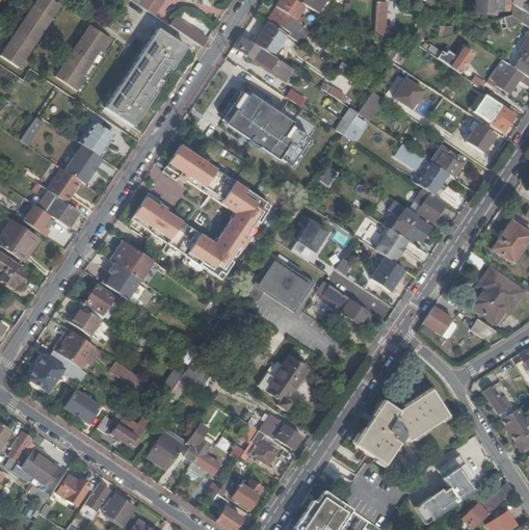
[(25,61),(24,58),(61,4),(55,0),(37,0),(1,54),(20,67),(25,61)]
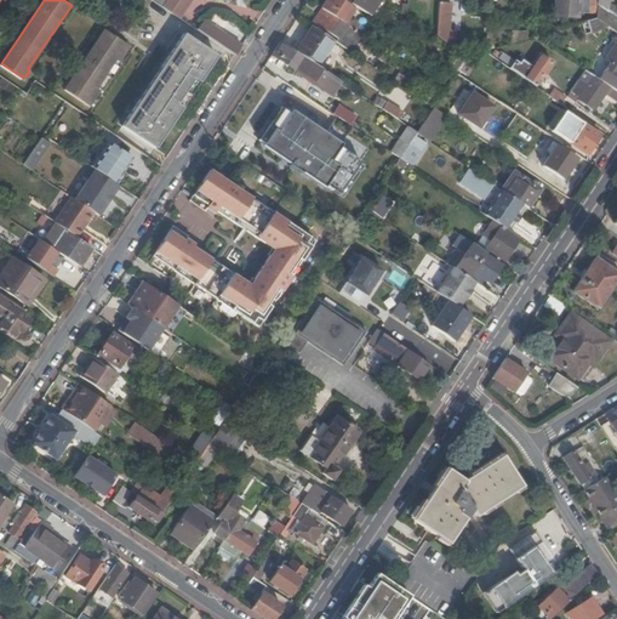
[(169,0),(165,5),(182,16),(194,0),(169,0)]
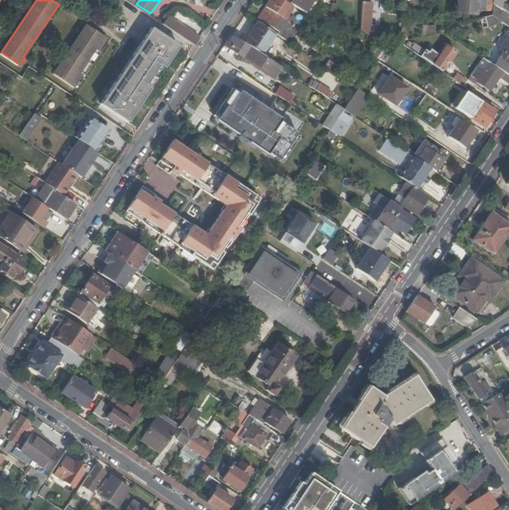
[(260,17),(281,31),(279,34),(290,42),(300,28),(295,24),(267,6),(258,0),(256,0),(253,4),(263,11),(260,17)]
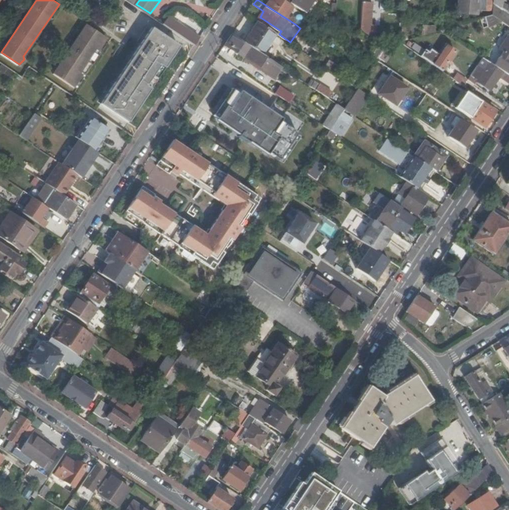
[(271,0),(267,6),(295,24),(298,20),(293,16),(293,17),(289,15),(294,7),(282,0),(271,0)]
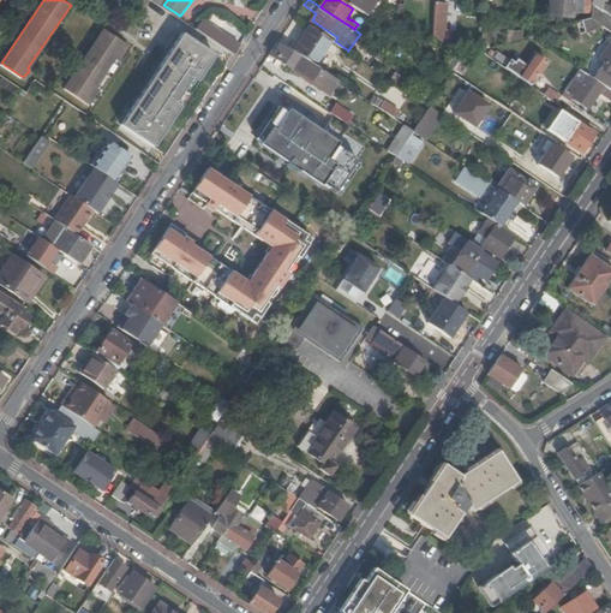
[(575,17),(576,0),(552,0),(551,15),(575,17)]
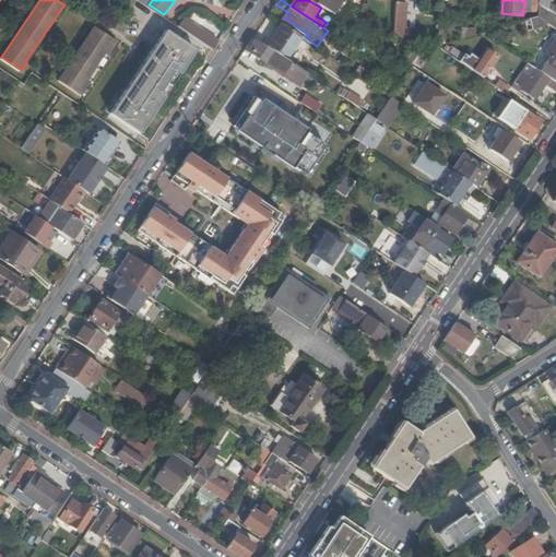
[(528,0),(527,11),(540,12),(541,3),(541,0),(528,0)]
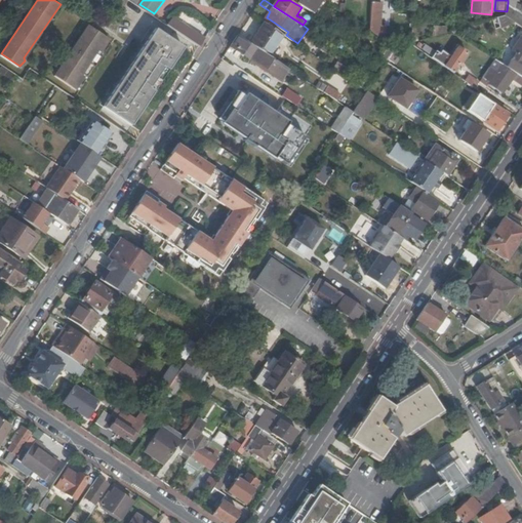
[(508,0),(508,3),(516,8),(518,1),(518,0),(508,0)]
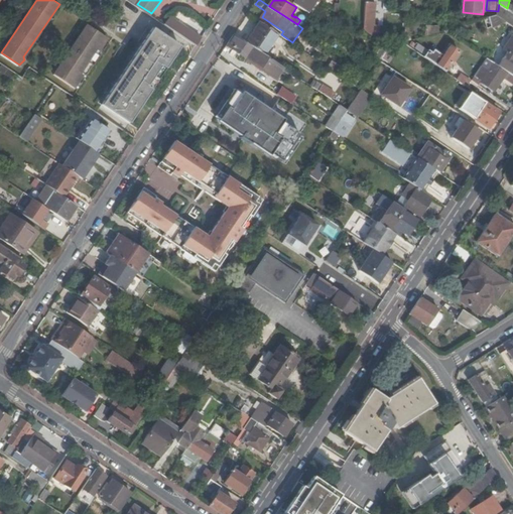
[(378,2),(368,1),(366,30),(381,39),(382,24),(376,24),(377,15),(378,2)]
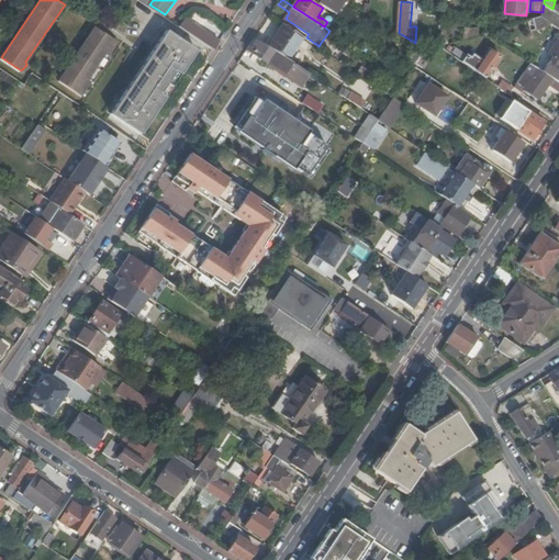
[(543,12),(543,15),(549,20),(558,26),(558,12),(552,9),(544,3),(543,12)]
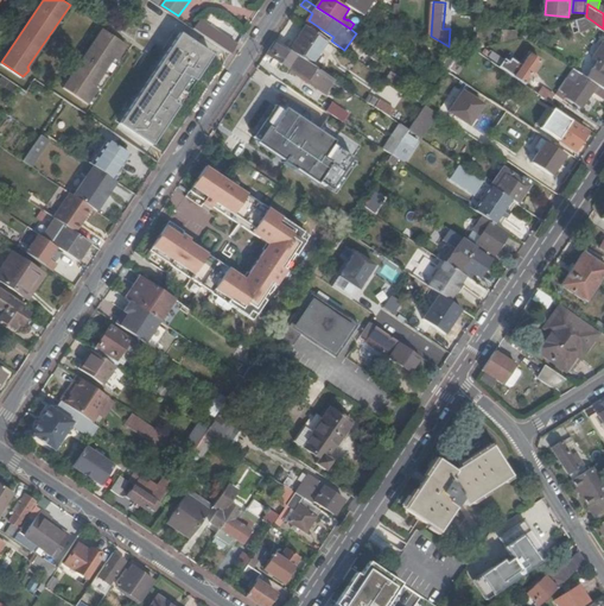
[(139,20),(122,16),(119,26),(138,39),(139,20)]
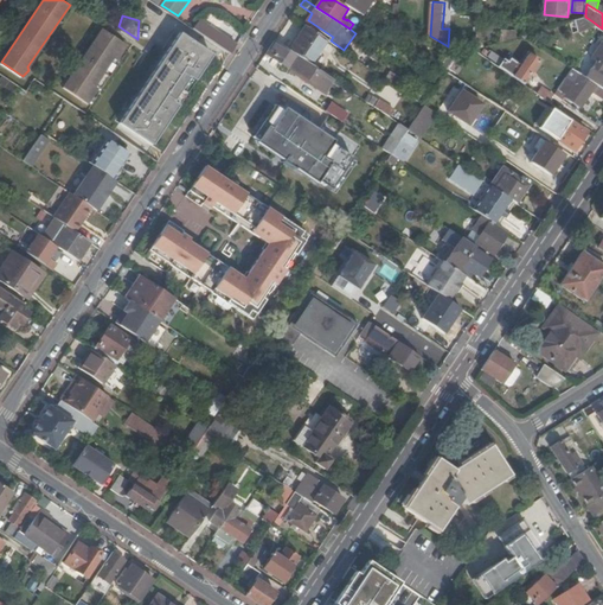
[(585,17),(575,20),(577,27),(592,21),(585,17)]
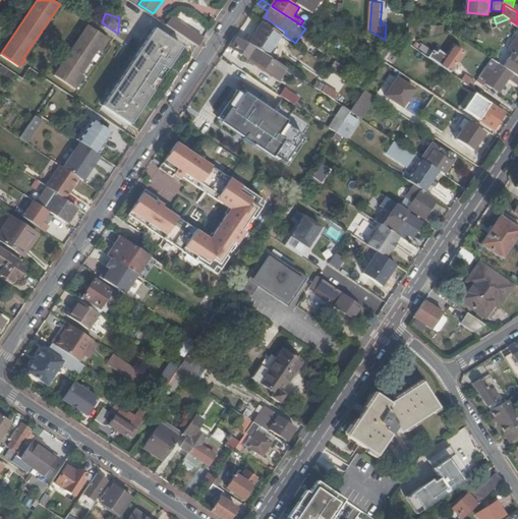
[(167,23),(199,46),(205,39),(183,23),(183,24),(174,18),(172,22),(169,20),(167,23)]
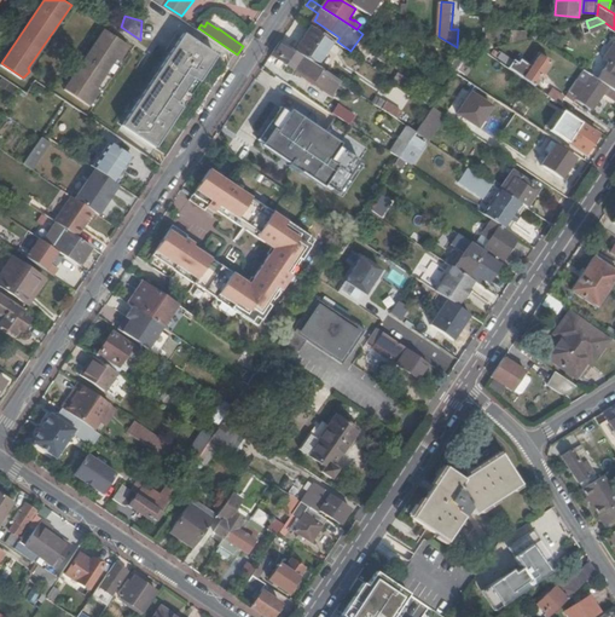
[(305,41),(302,40),(296,50),(306,56),(319,64),(336,40),(315,27),(305,41)]
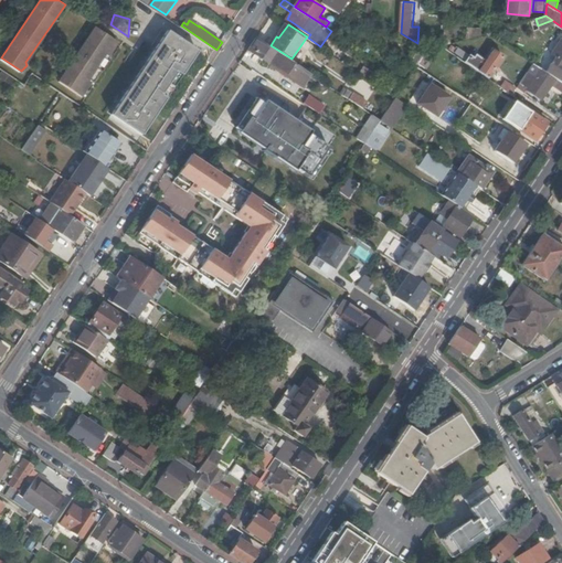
[(119,40),(97,25),(92,32),(94,32),(92,35),(91,34),(84,43),(85,44),(84,48),(82,46),(74,57),(76,59),(74,61),(73,61),(66,70),(67,71),(65,73),(64,72),(60,80),(82,95),(92,81),(88,78),(106,52),(109,54),(119,40)]
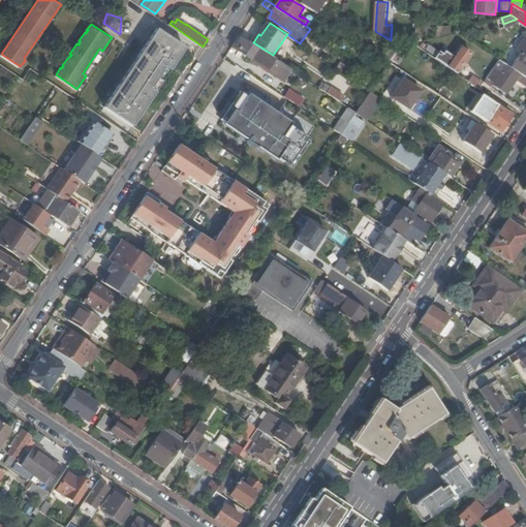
[(187,48),(158,27),(104,104),(133,125),(144,111),(138,107),(173,59),(177,62),(187,48)]
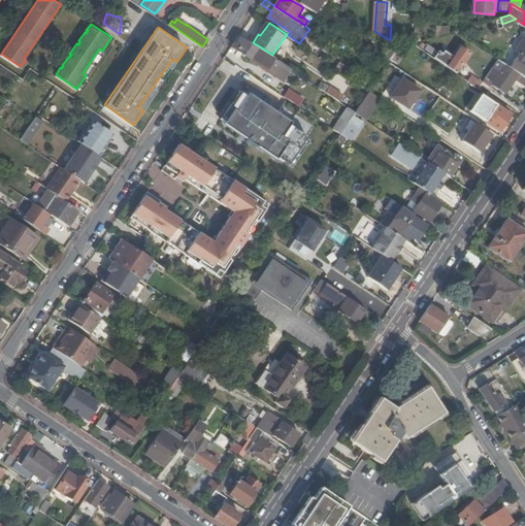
[(254,57),(286,78),(293,68),(272,55),(261,47),(259,48),(244,39),(245,37),(241,34),(235,44),(254,57)]
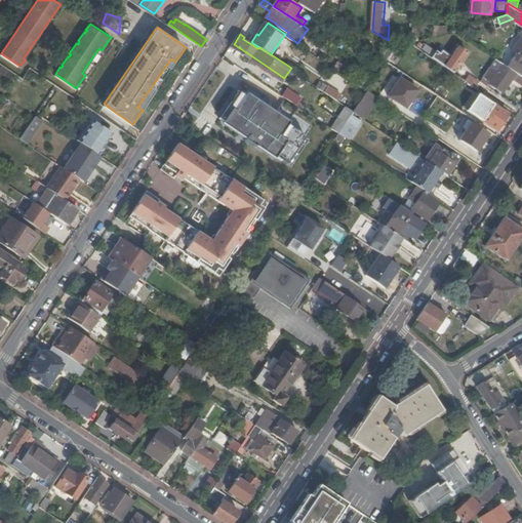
[(514,50),(519,53),(509,67),(521,75),(521,39),(517,44),(514,50)]
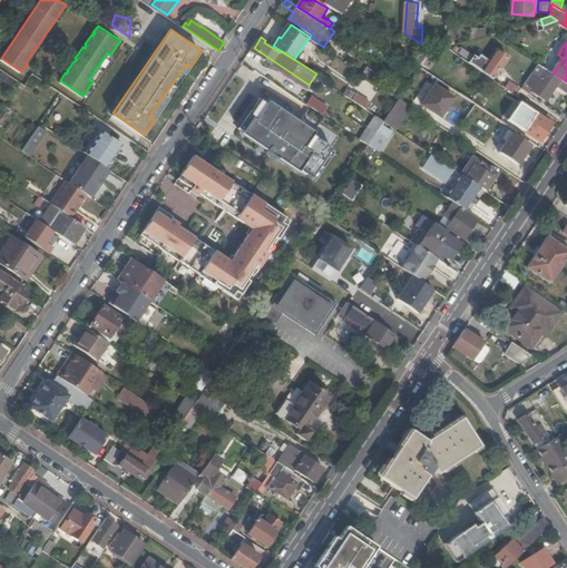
[(471,58),(476,54),(465,45),(461,50),(471,58)]
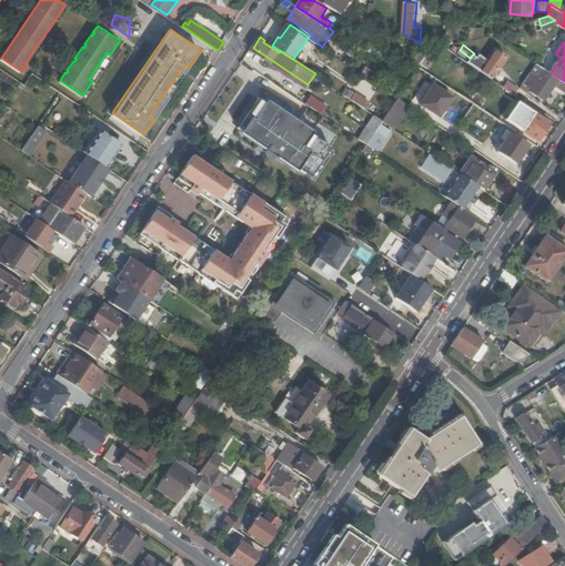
[(442,54),(447,54),(453,57),(456,52),(446,46),(440,48),(442,54)]
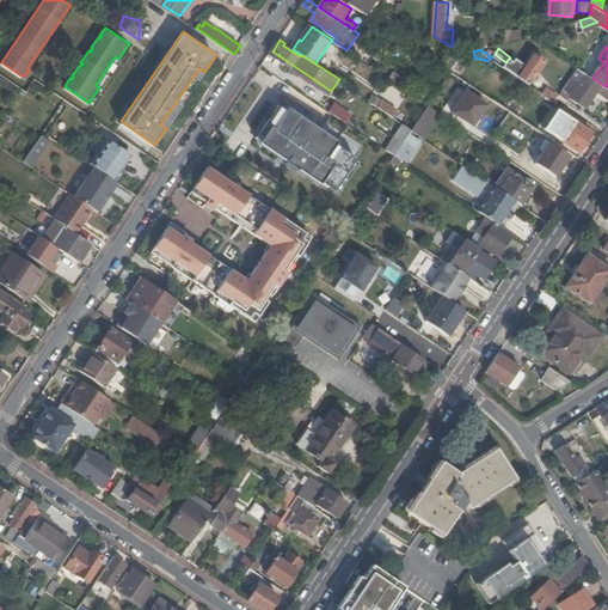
[(272,52),(270,54),(292,68),(294,66),(272,52)]
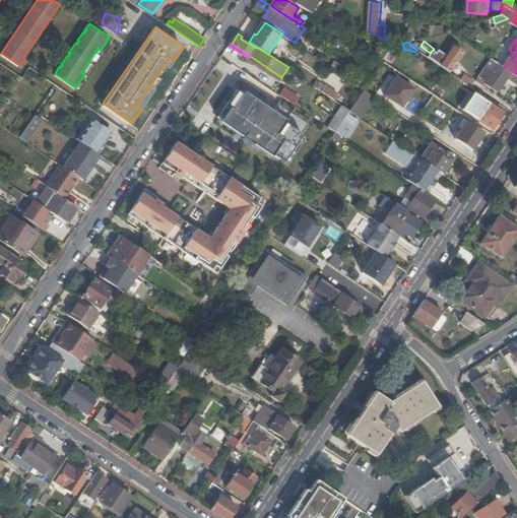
[(430,53),(428,56),(451,71),(465,51),(456,45),(448,55),(440,48),(438,51),(434,48),(434,49),(430,53)]
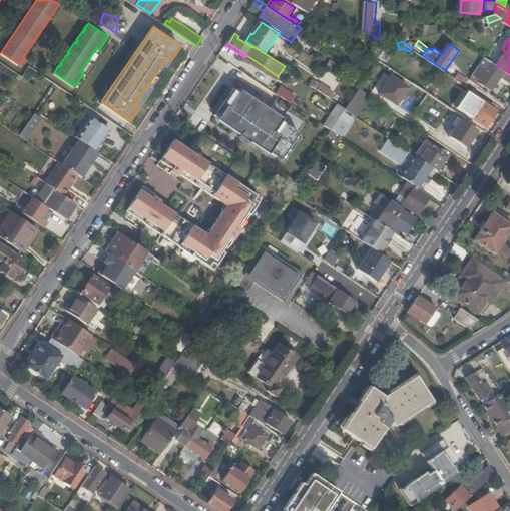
[(388,46),(381,57),(390,63),(398,52),(388,46)]
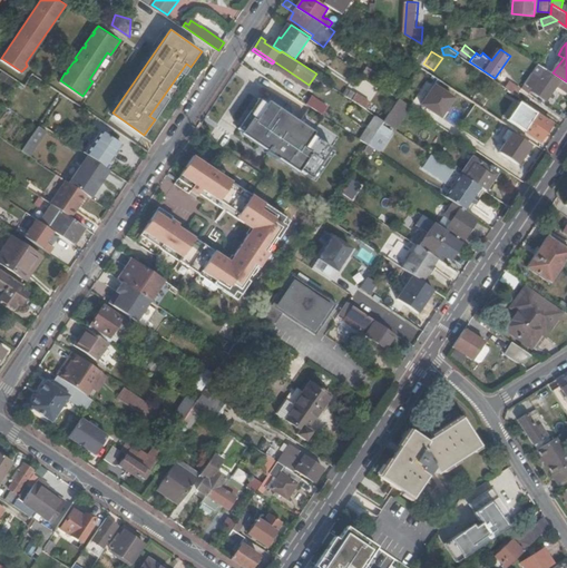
[(566,81),(553,72),(539,64),(535,70),(527,66),(520,77),(528,81),(527,84),(549,98),(557,85),(566,90),(566,81)]
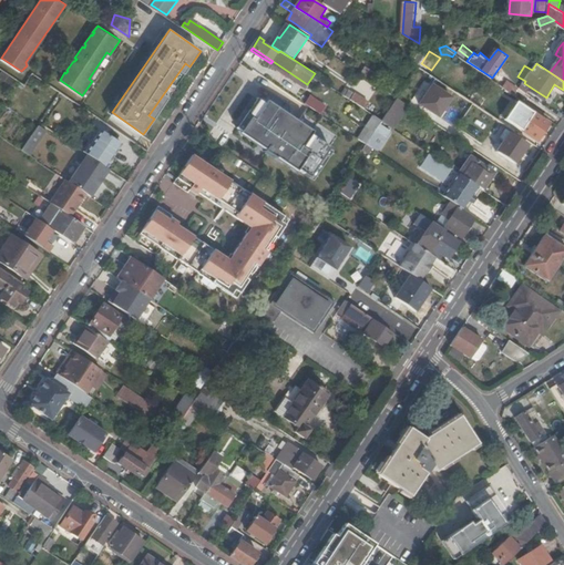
[(0,75),(13,85),(18,80),(3,70),(0,75)]
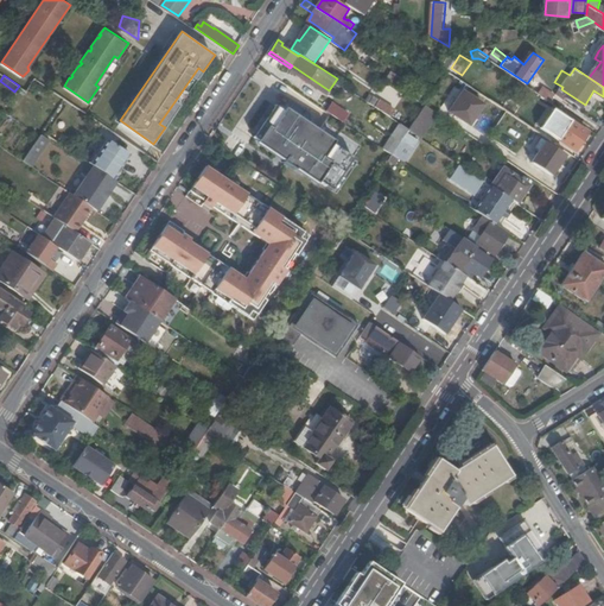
[(398,86),(417,98),(421,92),(411,86),(412,86),(402,79),(398,86)]
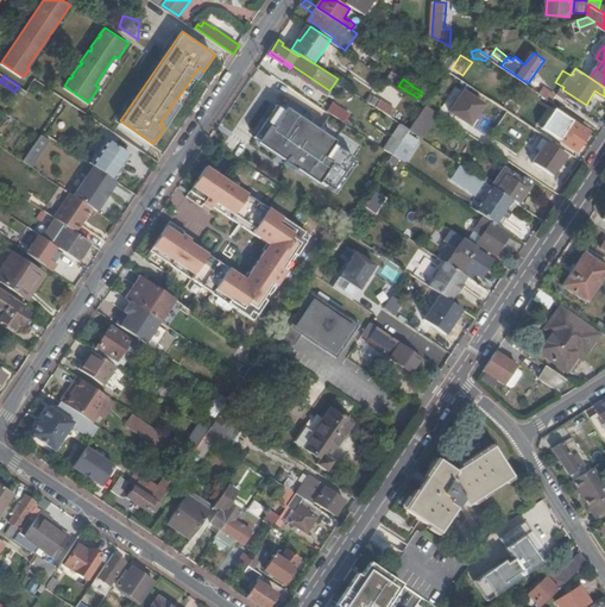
[(558,92),(544,83),(539,92),(552,100),(558,92)]
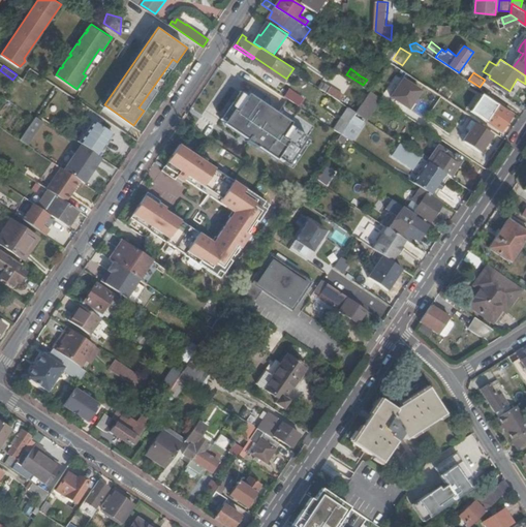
[(394,95),(413,109),(426,89),(406,75),(394,95)]
